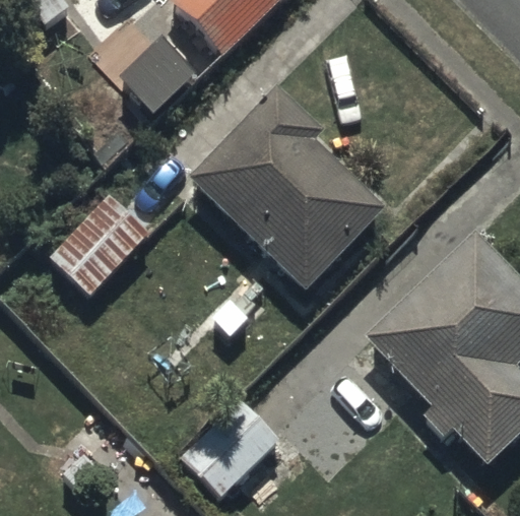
[(173,0),(224,55),(277,0),(173,0)]
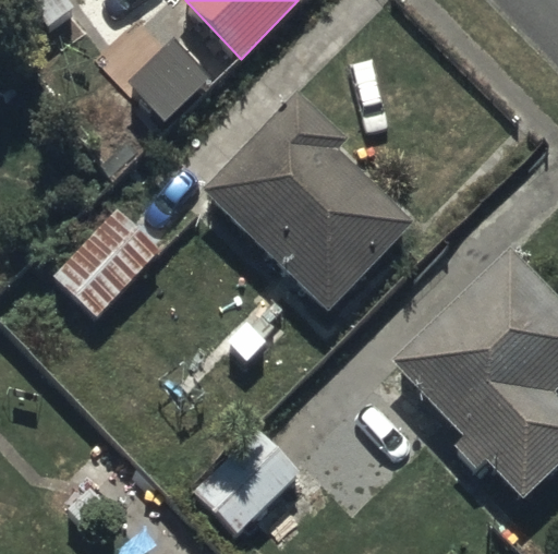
[(300,88),(202,187),(325,314),(412,225),(338,153),(349,141),(300,88)]
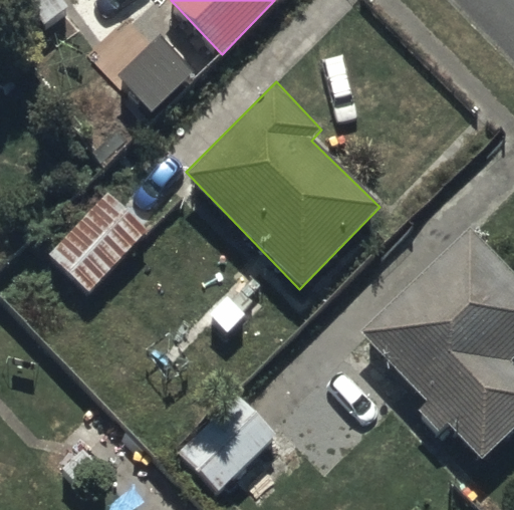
[(89,292),(150,226),(116,196),(56,262),(89,292)]
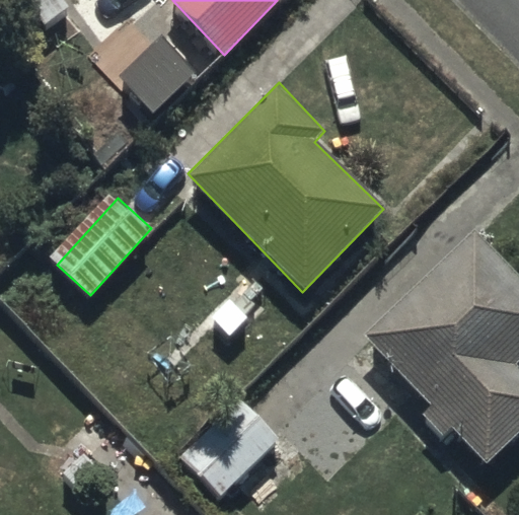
[(518,272),(480,230),(366,337),(485,465),(518,433),(518,370),(514,366),(518,361),(518,272)]
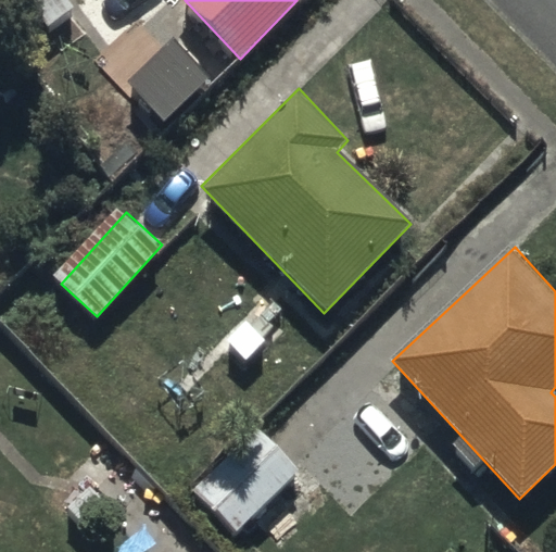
[(258,424),(191,486),(235,531),(301,469),(258,424)]
